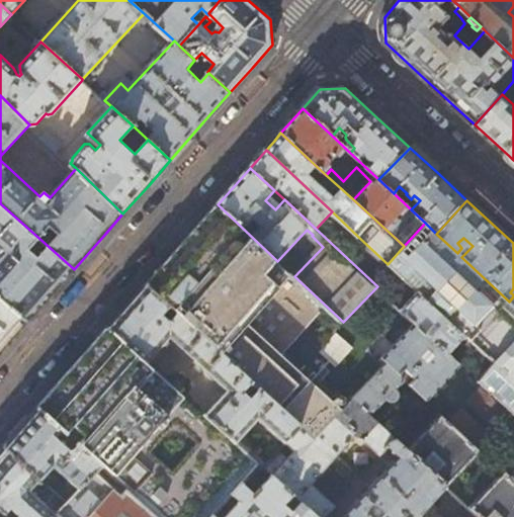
[(0,246),(4,250),(0,254),(0,295),(28,321),(53,293),(74,269),(0,203),(0,246)]
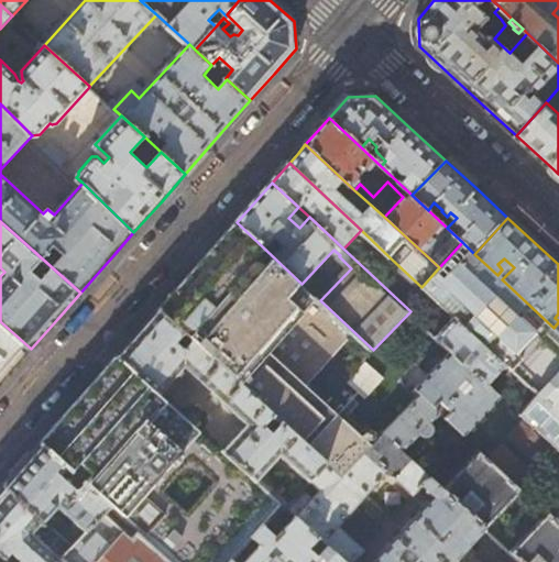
[(320,300),(302,284),(237,222),(203,261),(161,309),(329,462),(344,475),(386,433),(423,397),(417,390),(406,381),(438,346),(442,342),(410,311),(373,350),(320,300)]
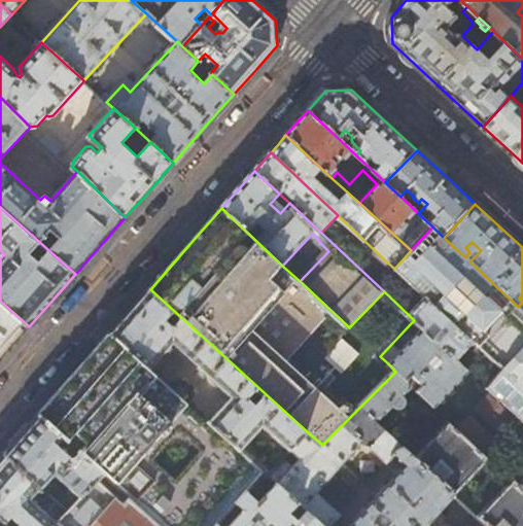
[(465,257),(444,238),(432,226),(411,250),(394,269),(397,272),(500,369),(486,388),(492,393),(522,421),(522,311),(518,307),(469,261),(465,257)]
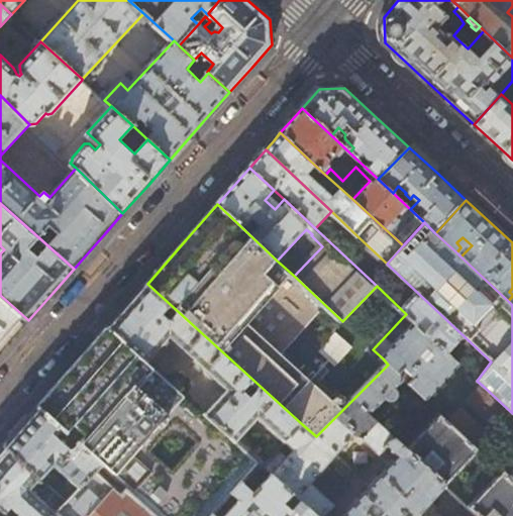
[(390,267),(387,264),(356,235),(347,246),(380,277),(390,267)]
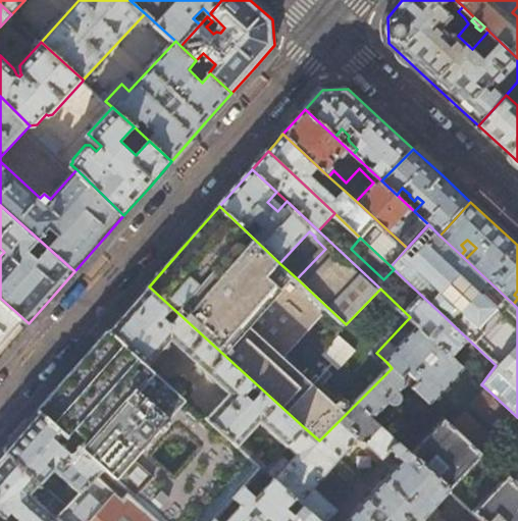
[(128,309),(111,329),(150,365),(172,341),(229,393),(207,417),(239,446),(261,421),(289,447),(290,446),(305,428),(149,287),(128,309)]
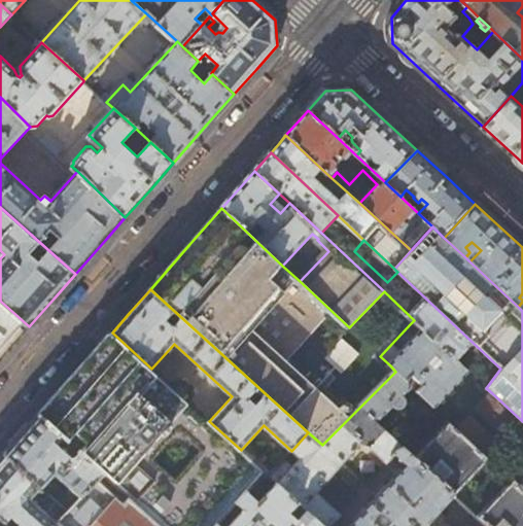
[(0,301),(0,358),(7,350),(29,326),(0,301)]
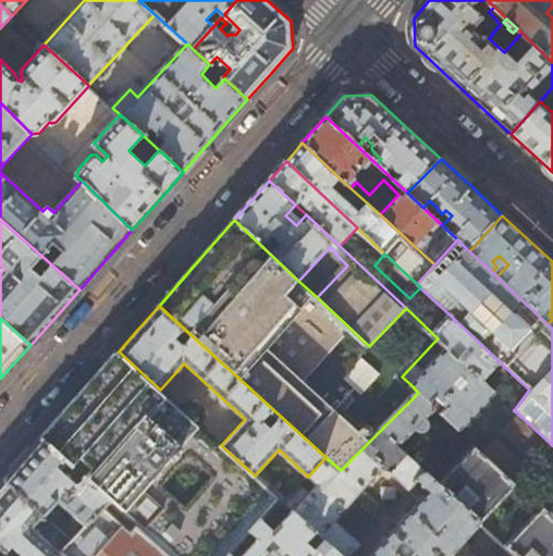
[(495,393),(438,338),(433,343),(439,348),(438,350),(442,355),(413,386),(418,393),(421,390),(439,407),(462,428),(459,430),(461,431),(495,393)]
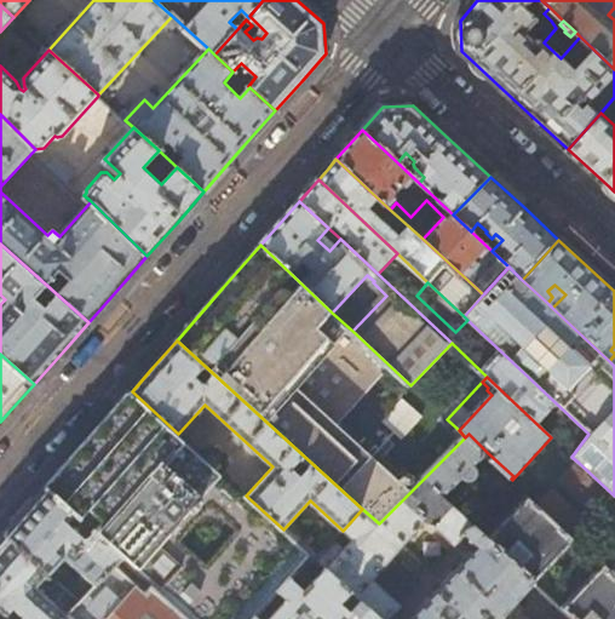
[(246,496),(178,434),(132,391),(90,439),(47,487),(124,556),(194,618),(253,618),(257,615),(280,590),(291,577),(310,554),(283,529),(246,496)]
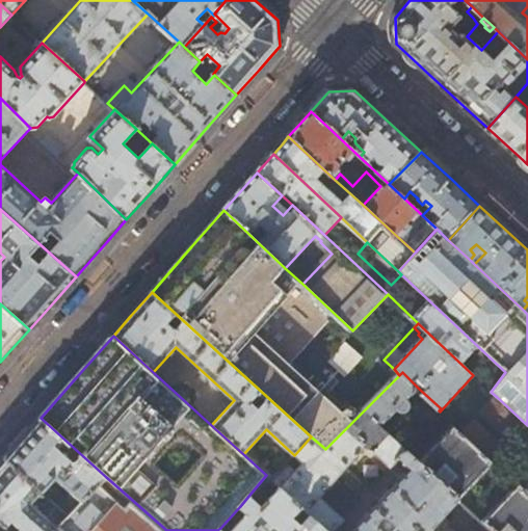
[(402,372),(399,375),(365,409),(381,425),(398,409),(401,412),(404,412),(406,412),(410,410),(411,408),(413,405),(412,401),(410,398),(419,389),(402,372)]
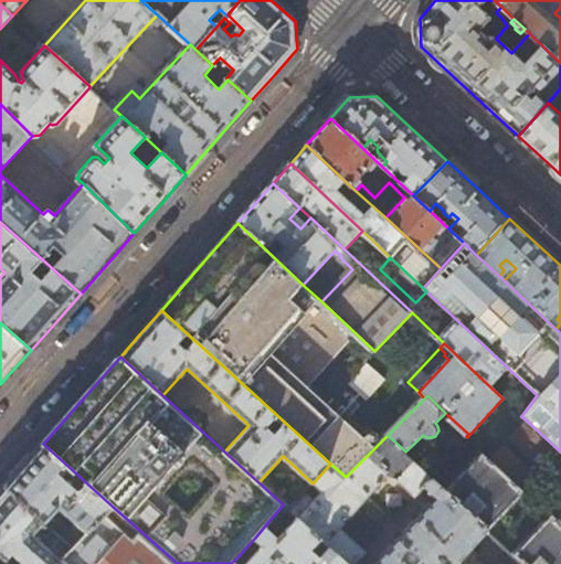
[(546,469),(560,454),(560,451),(528,422),(514,438),(546,469)]
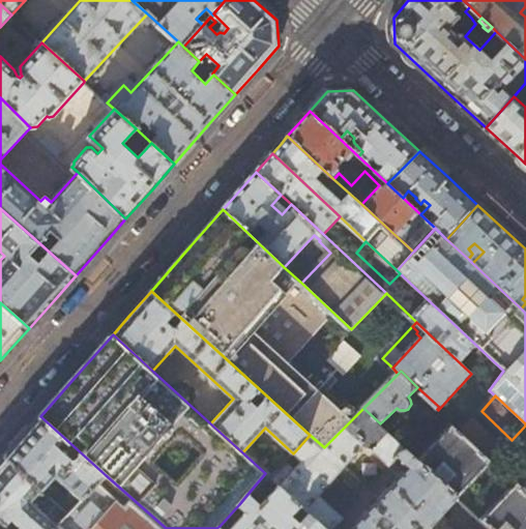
[(407,448),(380,423),(363,408),(324,447),(310,435),(294,452),(303,461),(281,487),(300,505),(316,519),(326,528),(429,528),(459,497),(419,460),(353,528),(342,528),(349,522),(321,495),(367,444),(391,466),(407,448)]
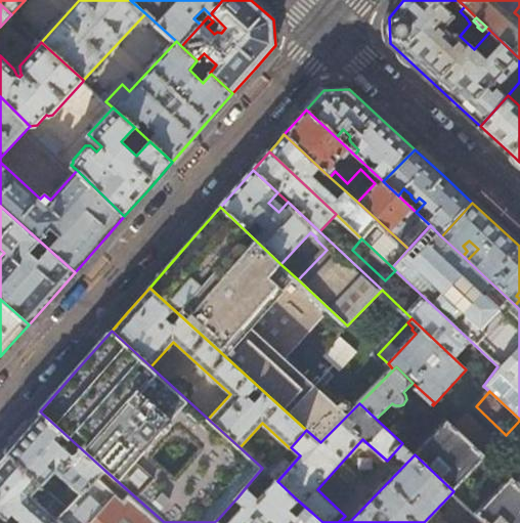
[(70,507),(104,470),(40,411),(25,428),(5,450),(43,484),(58,497),(70,507)]
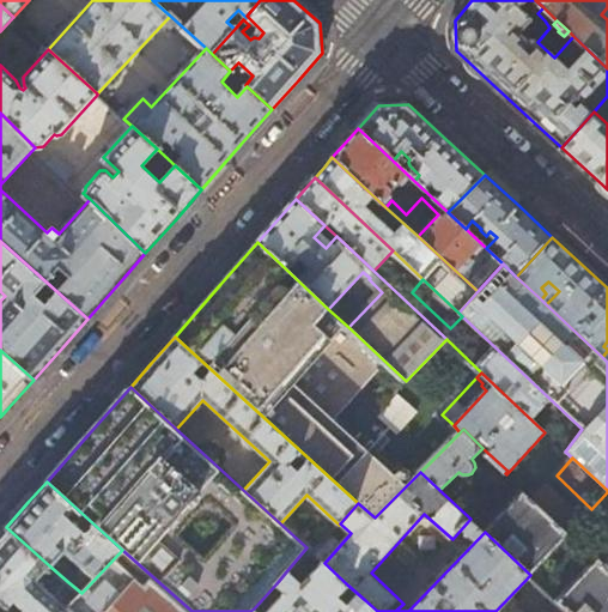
[(549,483),(533,500),(569,533),(584,517),(549,483)]
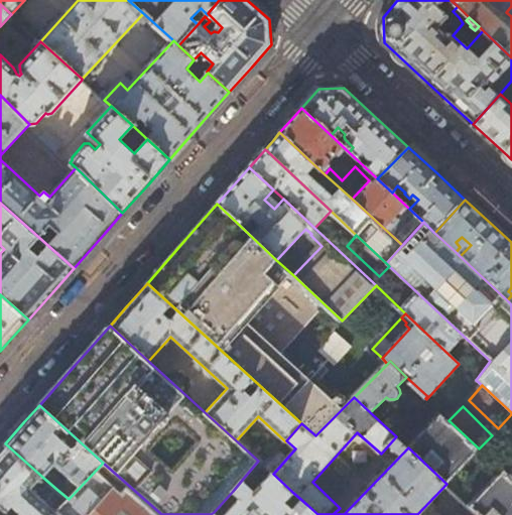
[(440,412),(408,447),(446,484),(479,448),(449,420),(440,412)]
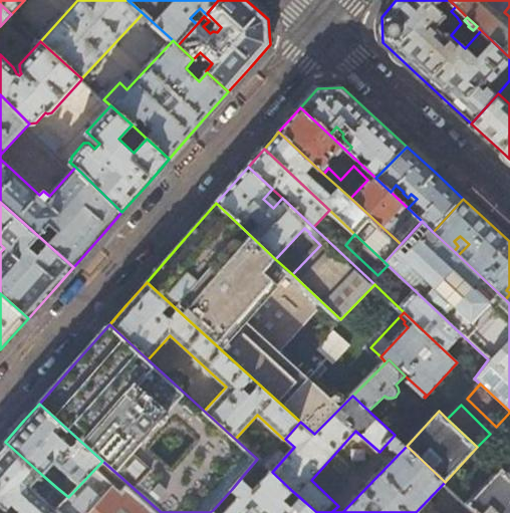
[(33,486),(42,475),(5,442),(0,448),(0,505),(9,512),(53,512),(68,497),(57,488),(47,499),(33,486)]
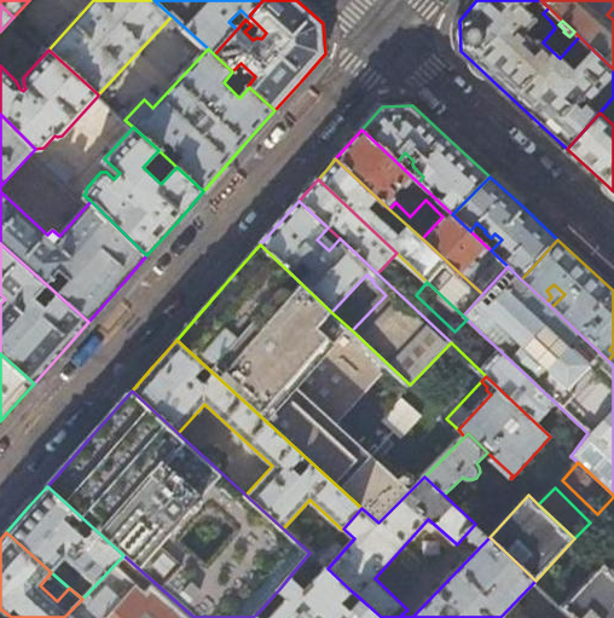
[(613,552),(602,564),(613,575),(613,552)]
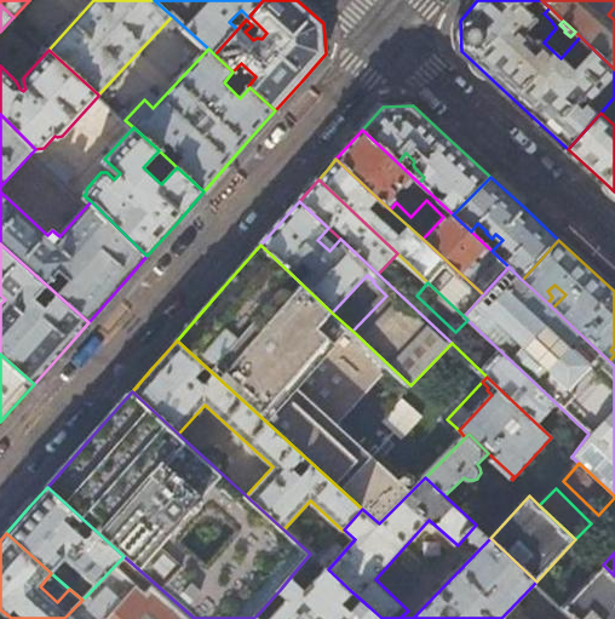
[(194,618),(124,556),(82,600),(64,618),(194,618)]
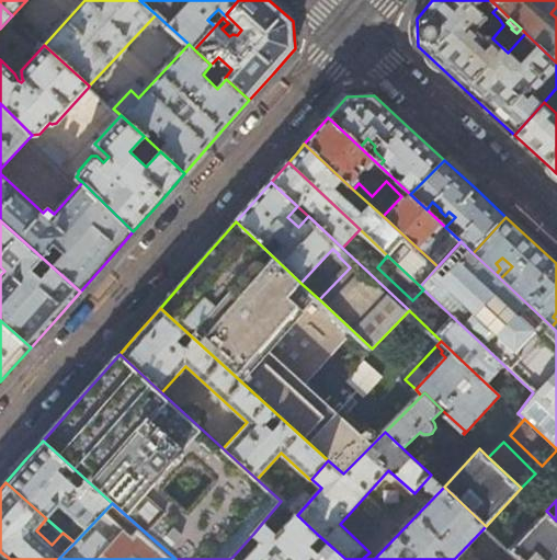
[(556,521),(546,511),(510,548),(522,559),(556,559),(556,521)]
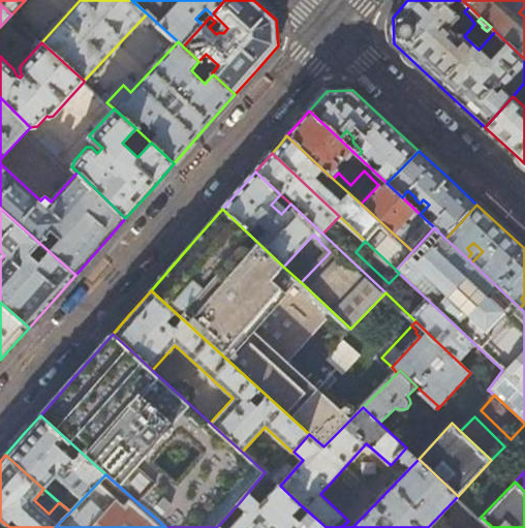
[(326,527),(315,518),(307,527),(292,514),(300,504),(280,486),(278,485),(261,503),(248,492),(239,503),(246,510),(229,527),(222,527),(219,525),(216,527),(258,527),(261,525),(265,527),(326,527)]
